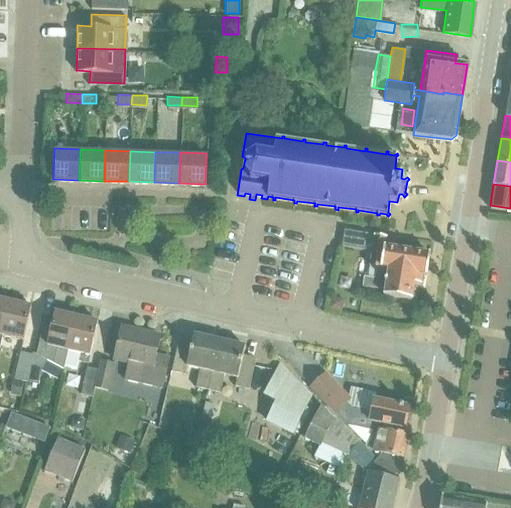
[(345,228),(342,244),(366,248),(369,232),(345,228)]
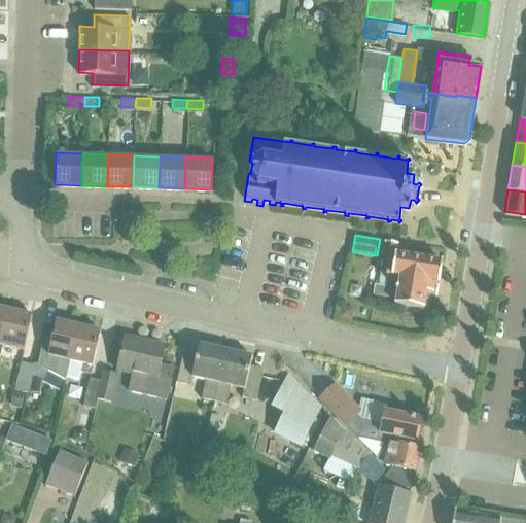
[(394,302),(422,307),(425,290),(432,291),(434,280),(439,281),(442,259),(395,252),(396,242),(385,240),(379,283),(375,283),(373,292),(395,297),(394,302)]
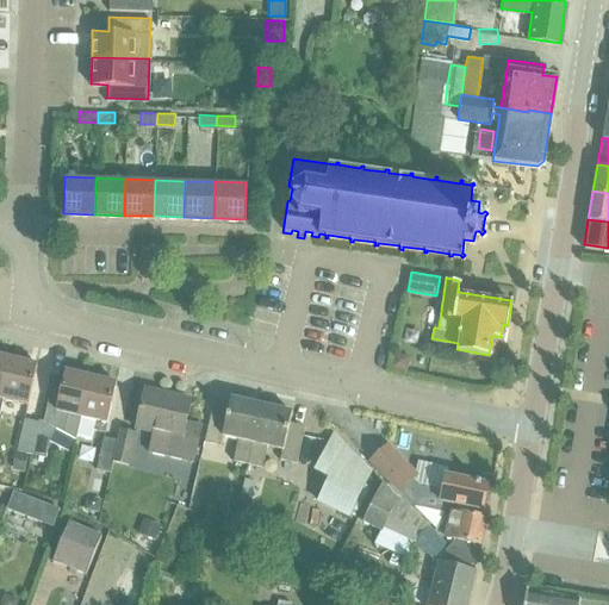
[(393,351),(391,365),(403,367),(406,355),(393,351)]
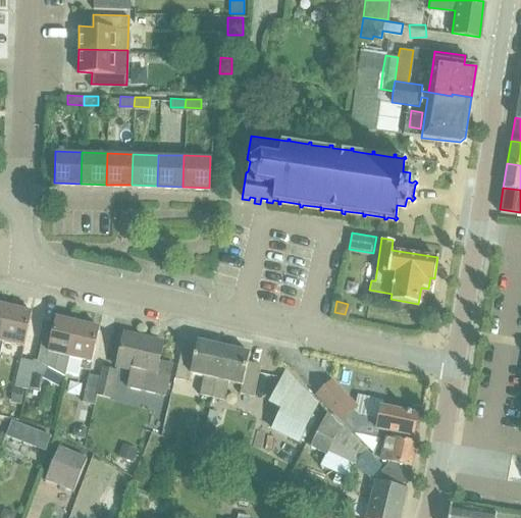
[(0,338),(2,339),(9,305),(0,302),(0,338)]
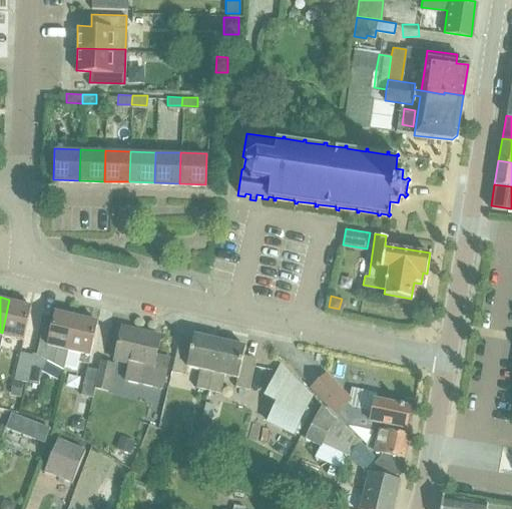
[(31,305),(9,300),(2,333),(23,338),(31,305)]
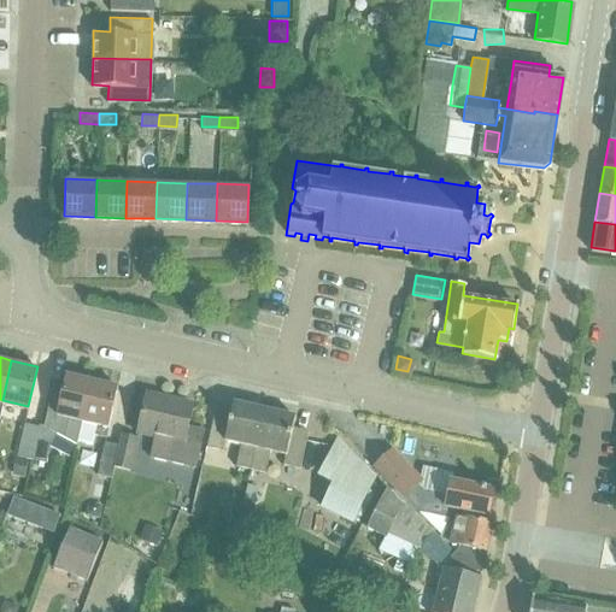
[(39,423),(31,455),(46,459),(53,427),(76,440),(77,440),(78,439),(92,380),(93,378),(65,372),(63,388),(51,387),(42,424),(39,423)]
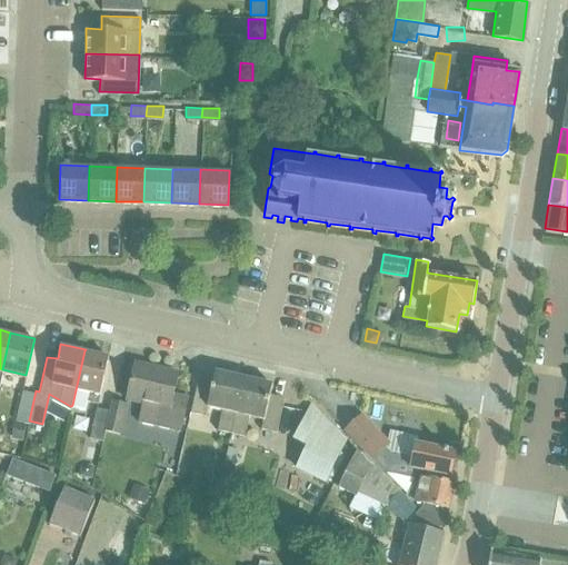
[(109,356),(86,349),(72,405),(85,407),(87,399),(97,402),(109,356)]
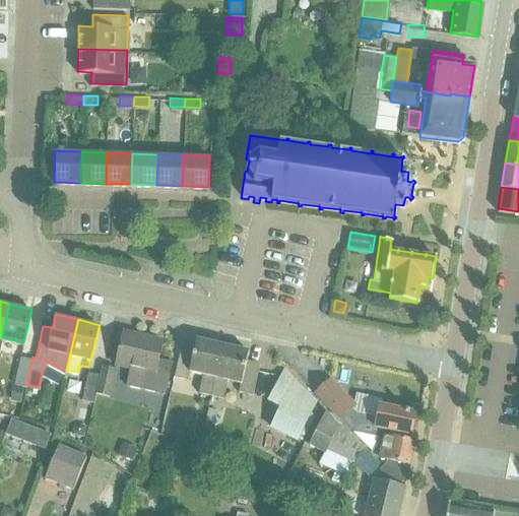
[(157,358),(161,339),(123,330),(115,363),(130,366),(126,383),(164,392),(171,361),(157,358)]
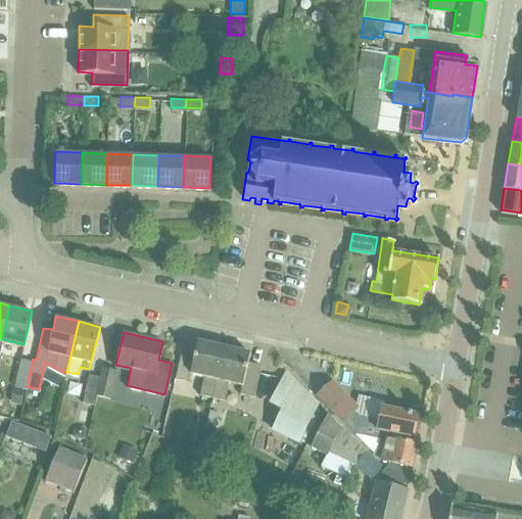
[(211,395),(224,345),(197,339),(196,348),(182,344),(175,376),(189,379),(191,372),(203,375),(199,392),(211,395)]
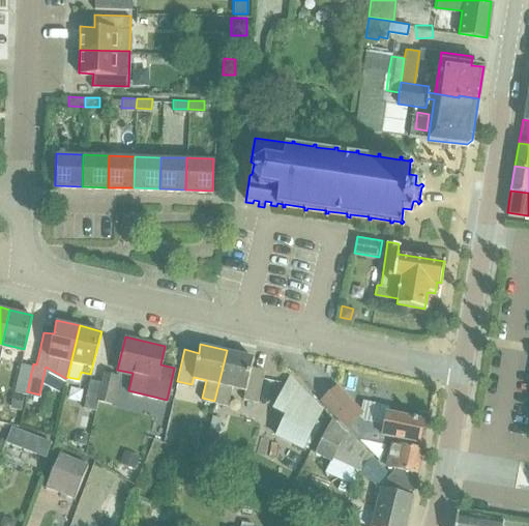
[(253,356),(227,350),(214,401),(228,404),(232,385),(244,388),(243,397),(258,400),(265,369),(251,364),(253,356)]
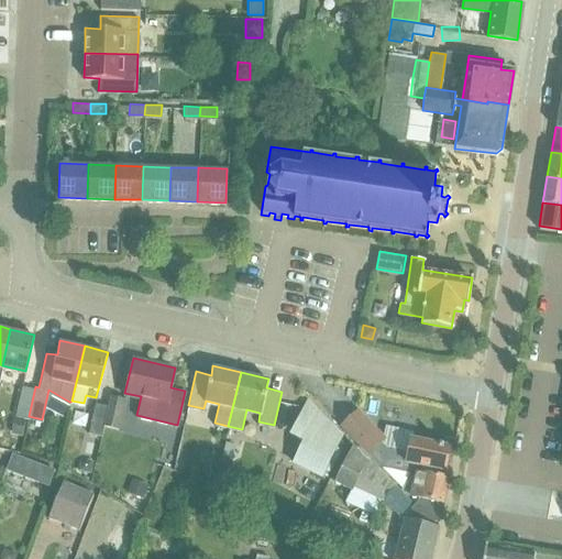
[(35,386),(22,384),(15,413),(29,416),(35,386)]
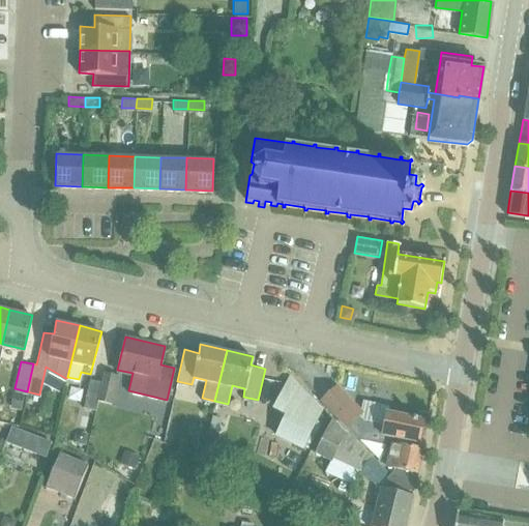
[(117,374),(105,371),(103,380),(97,399),(111,402),(117,374)]
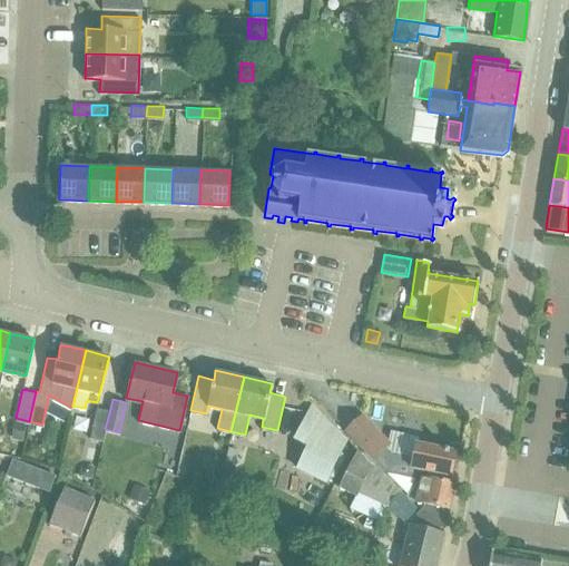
[(347,440),(311,403),(294,437),(307,443),(296,465),(329,480),(347,440)]
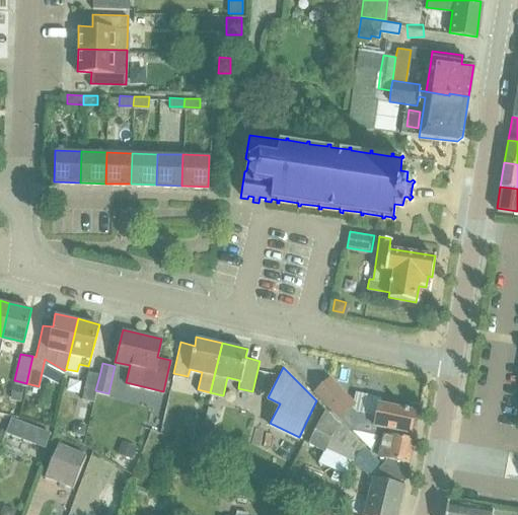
[(95,390),(100,372),(88,369),(81,397),(93,400),(95,390)]
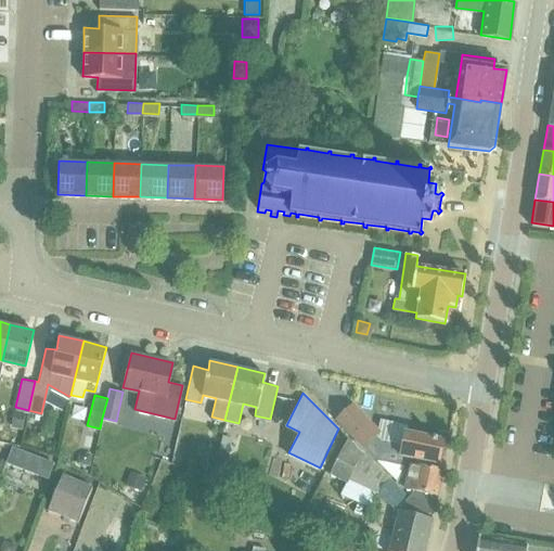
[(87,418),(90,402),(76,399),(73,413),(87,418)]
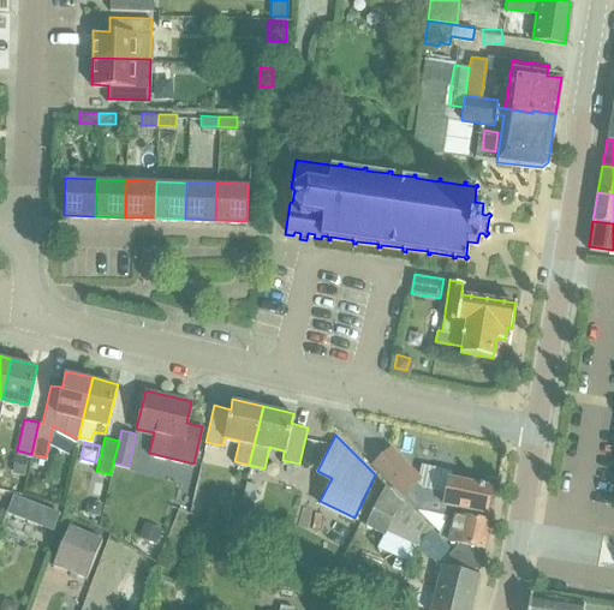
[(391,447),(374,464),(417,508),(447,515),(452,504),(484,512),(487,504),(490,502),(493,490),(492,489),(490,488),(490,485),(448,477),(449,468),(421,464),(418,476),(391,447)]
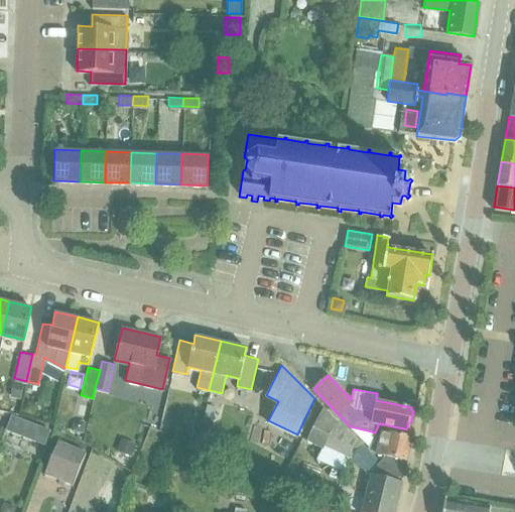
[(14,381),(11,394),(20,396),(23,383),(14,381)]
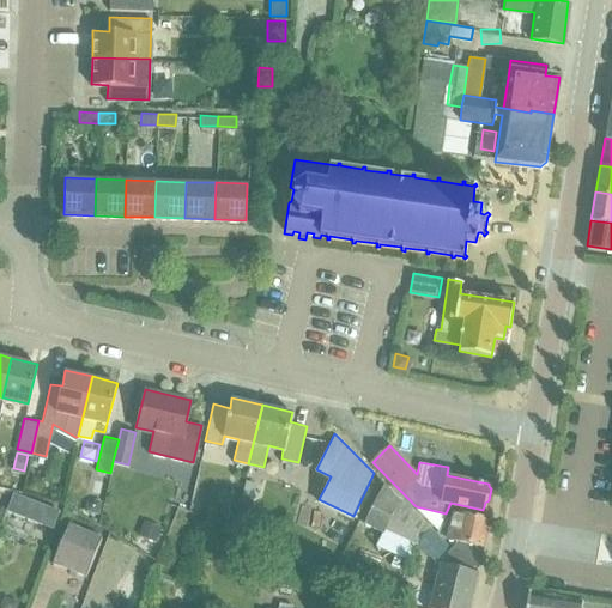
[(30,474),(25,486),(37,491),(42,480),(30,474)]
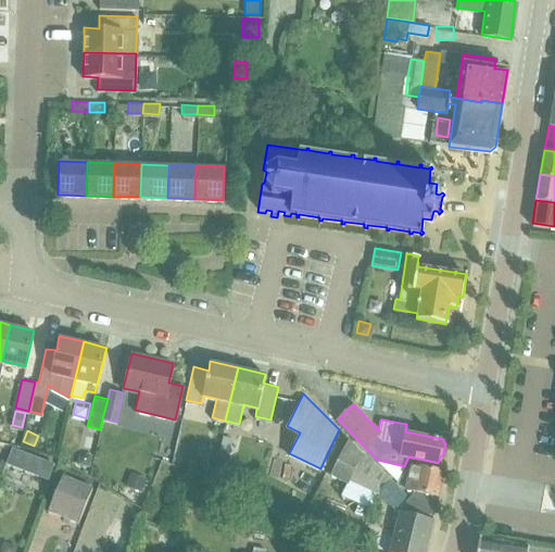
[(222,435),(219,448),(228,450),(231,437),(222,435)]
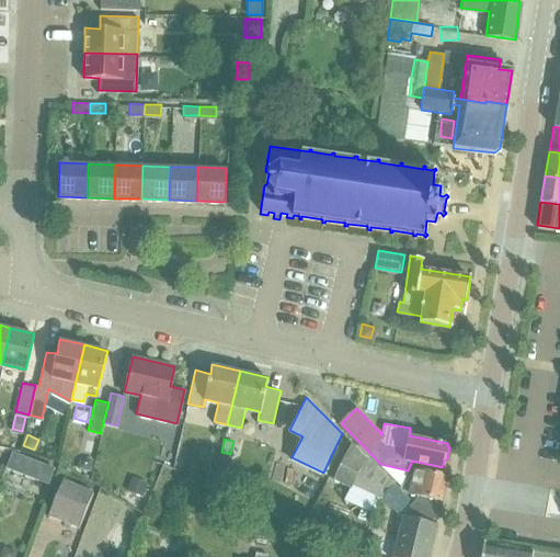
[(351,443),(333,478),(345,484),(350,486),(352,487),(367,457),(352,442),(351,443)]
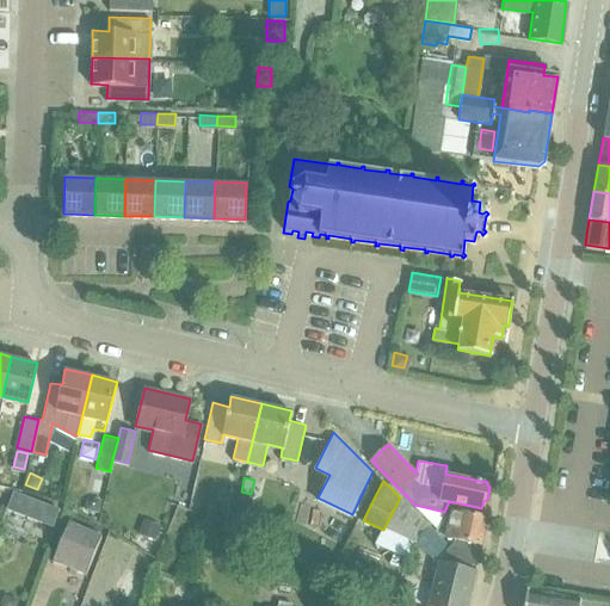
[(98,511),(100,499),(93,498),(87,501),(85,508),(98,511)]
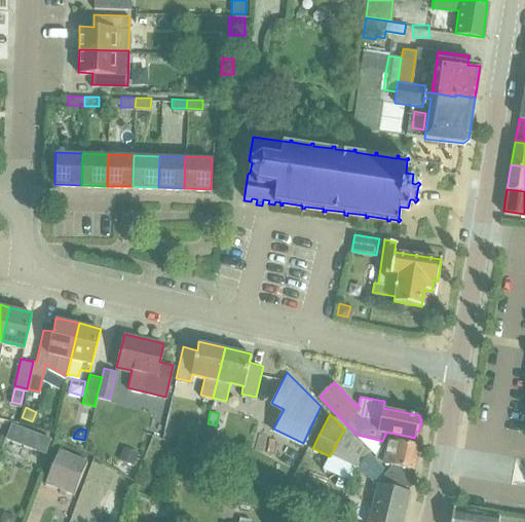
[(35,432),(30,447),(44,452),(49,438),(35,432)]
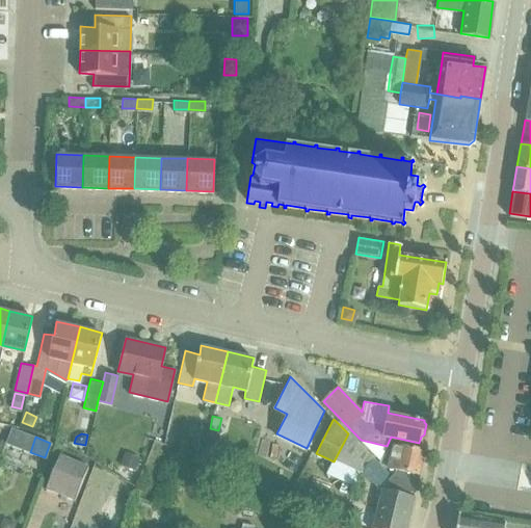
[(389,477),(387,484),(415,492),(424,451),(392,444),(390,456),(386,455),(385,460),(389,462),(388,467),(394,469),(393,472),(389,477)]
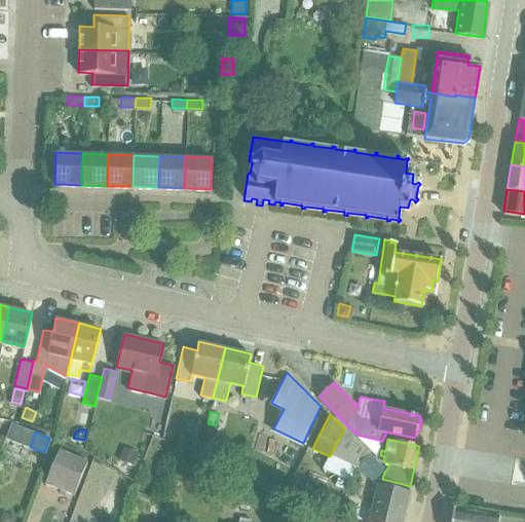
[(138,452),(123,446),(118,458),(133,464),(138,452)]
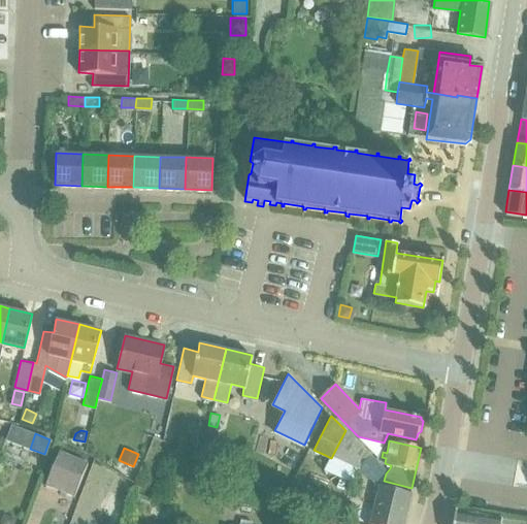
[(73,494),(87,462),(58,450),(44,483),(73,494)]
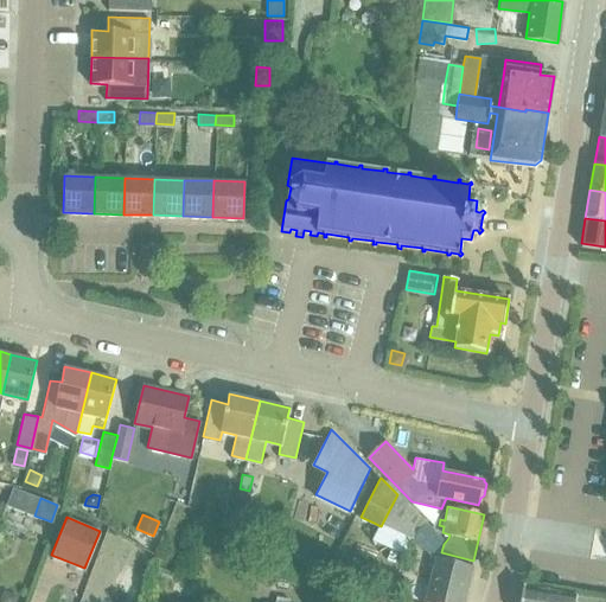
[(426,522),(413,535),(429,552),(427,563),(433,564),(423,601),(463,601),(472,564),(438,556),(439,552),(433,551),(445,539),(426,522)]
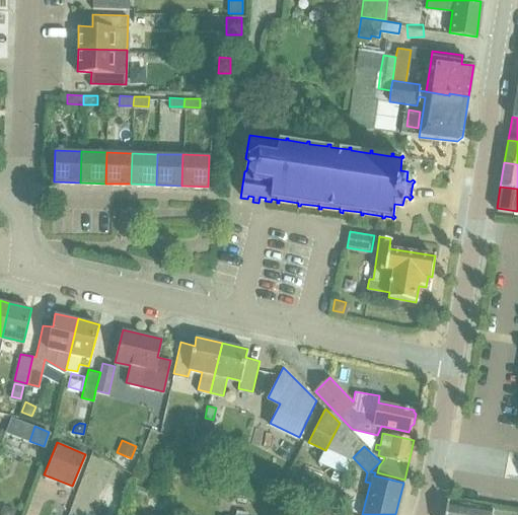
[(43,449),(34,448),(33,458),(42,459),(43,449)]
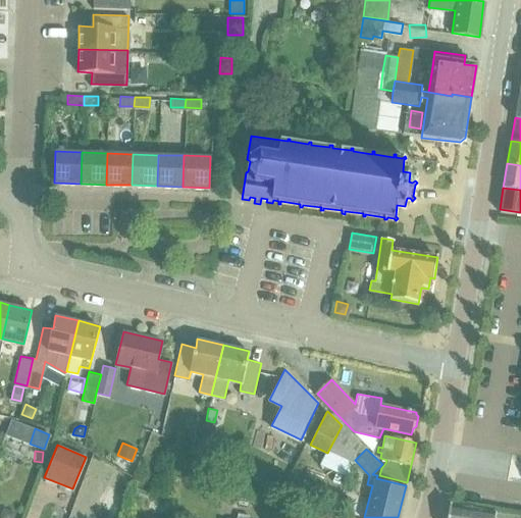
[(99,464),(94,475),(109,482),(114,471),(99,464)]
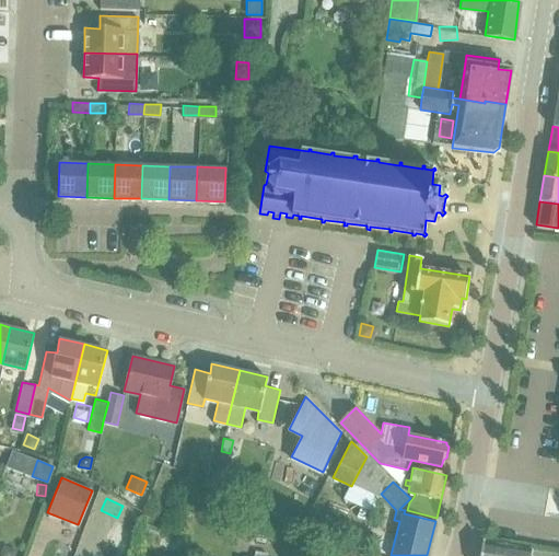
[(124,505),(113,530),(128,536),(139,511),(124,505)]
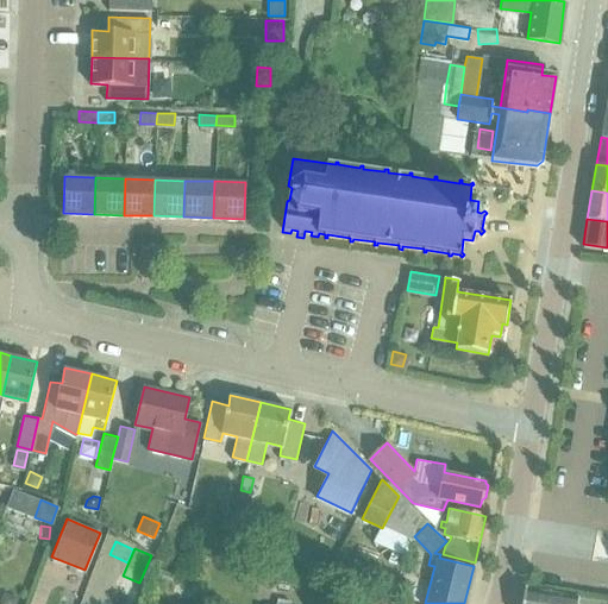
[(524,586),(521,603),(607,603),(607,599),(524,586)]
